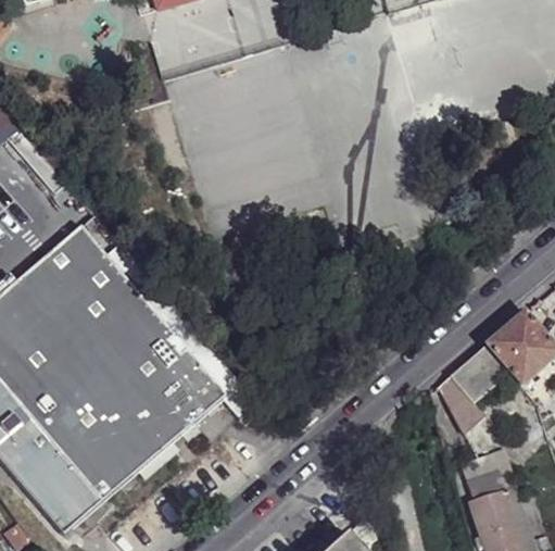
[(0,460),(62,533),(203,409),(206,413),(216,403),(213,400),(224,391),(218,384),(230,373),(121,245),(106,257),(82,228),(0,299),(0,460)]
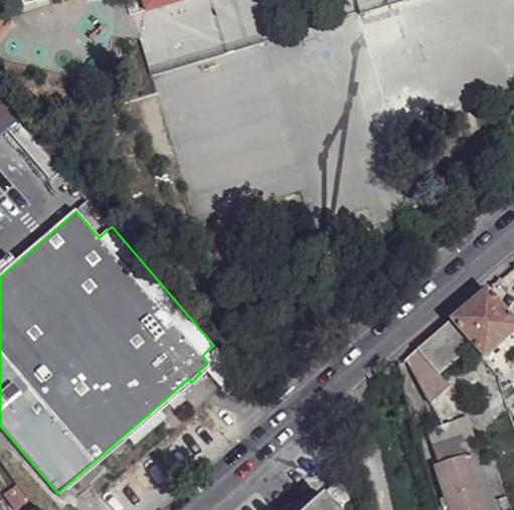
[(478,290),(447,318),(471,343),(481,354),(513,325),(513,319),(485,285),(478,290)]
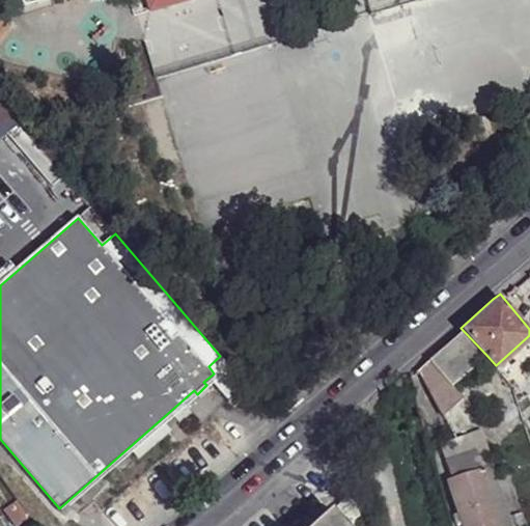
[(461,328),(416,365),(441,411),(461,396),(449,384),(485,354),(461,328)]
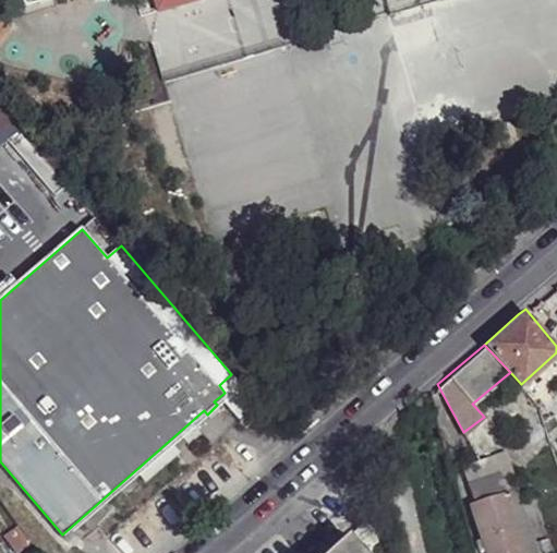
[(468,442),(476,459),(485,457),(475,437),(468,442)]
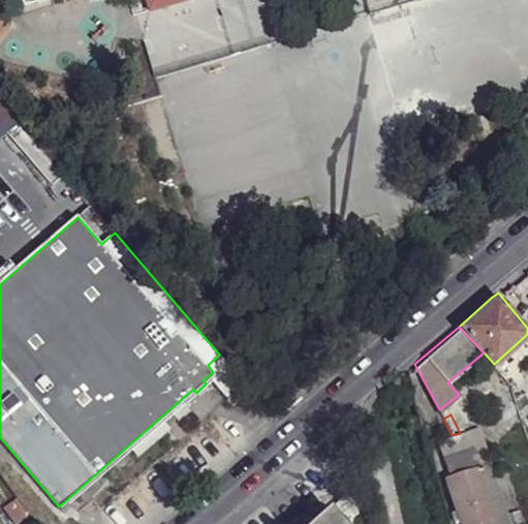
[(452,435),(441,439),(446,454),(473,445),(479,465),(475,466),(493,523),(508,523),(507,519),(477,428),(460,433),(452,435)]
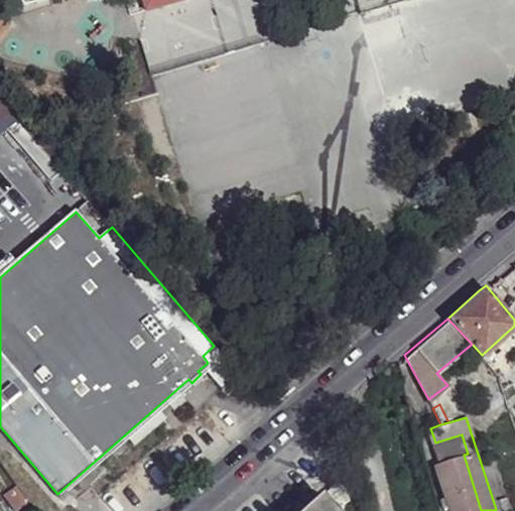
[(462,434),(435,442),(431,444),(437,462),(434,463),(449,510),(481,510),(464,455),(468,454),(462,434)]
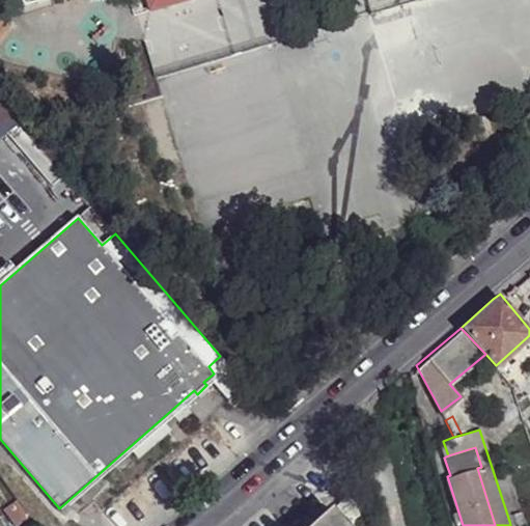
[(351,525),(353,525),(350,522),(360,511),(357,501),(351,493),(333,507),(312,525),(351,525)]
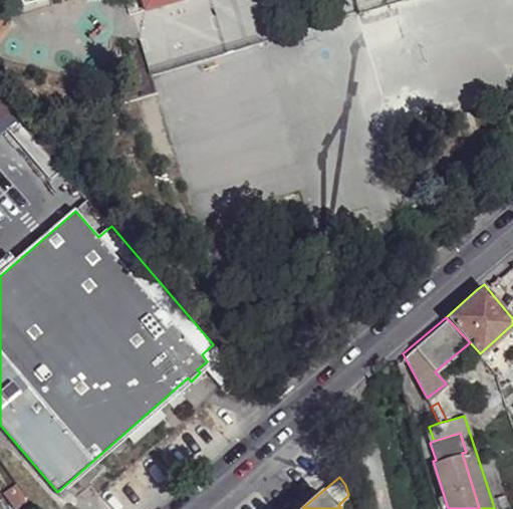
[(25,498),(14,481),(3,489),(14,505),(25,498)]
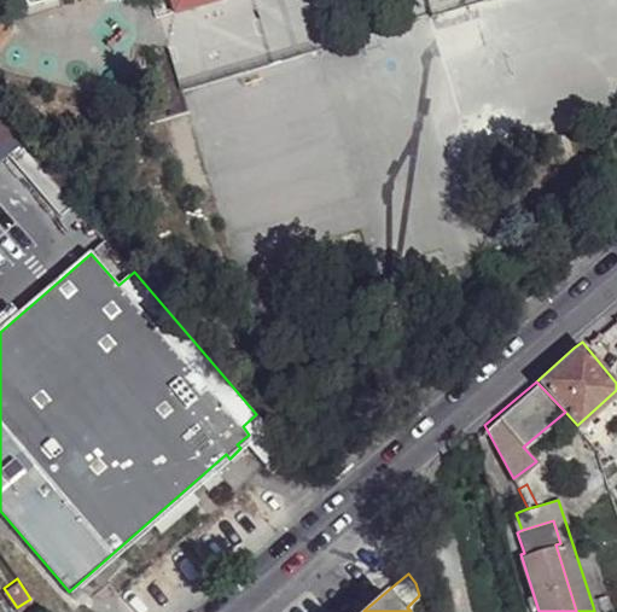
[(611,611),(609,600),(593,606),(594,611),(611,611)]
